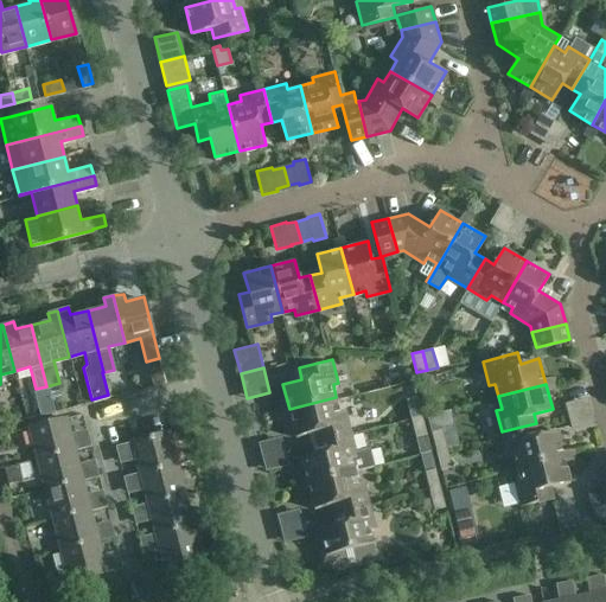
[(565,395),(571,426),(593,421),(587,390),(565,395)]
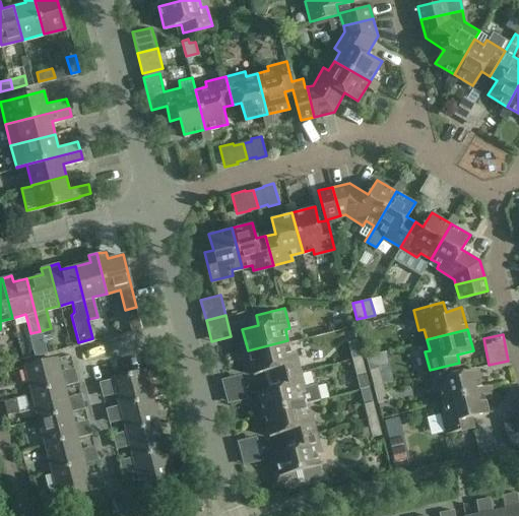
[(351,357),(362,355),(358,339),(347,341),(351,357)]
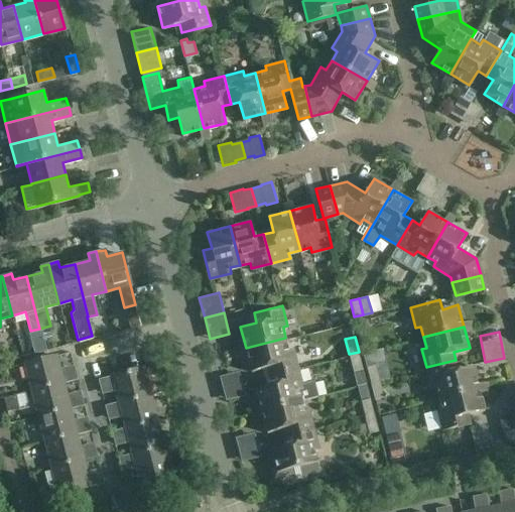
[(269,374),(298,367),(293,348),(288,349),(285,338),(246,348),(251,370),(267,366),(269,374)]
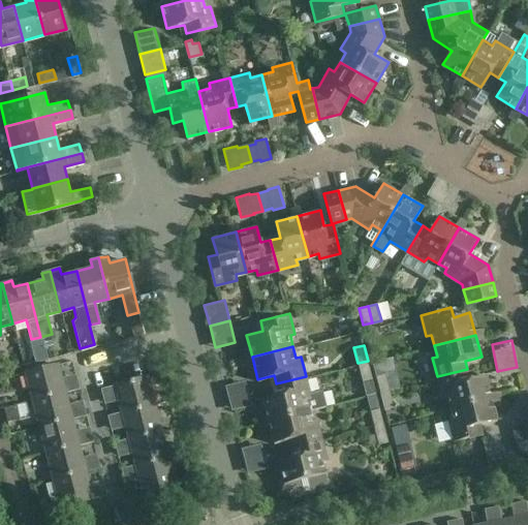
[(368,361),(358,363),(362,380),(372,377),(368,361)]
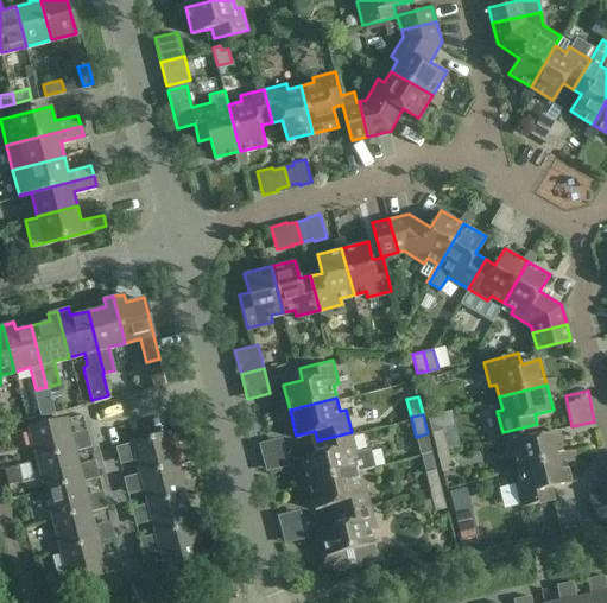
[(36,457),(90,443),(88,435),(80,437),(77,430),(70,432),(65,416),(27,425),(36,457)]
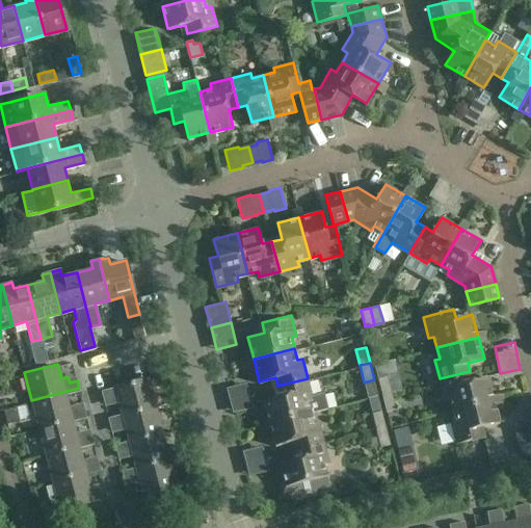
[(453,410),(495,398),(488,377),(472,383),(470,371),(440,378),(445,400),(450,398),(453,410)]
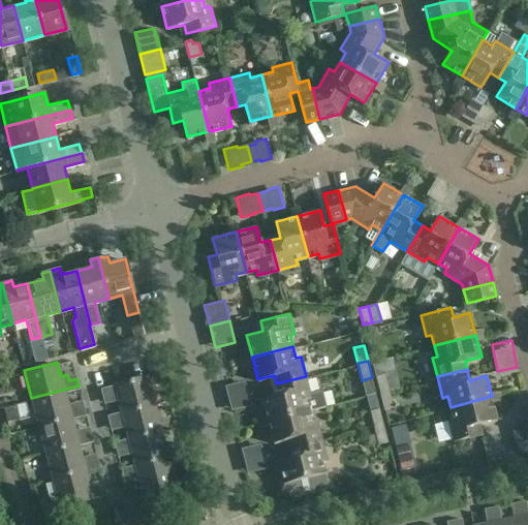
[(379,392),(390,389),(385,371),(375,374),(379,392)]
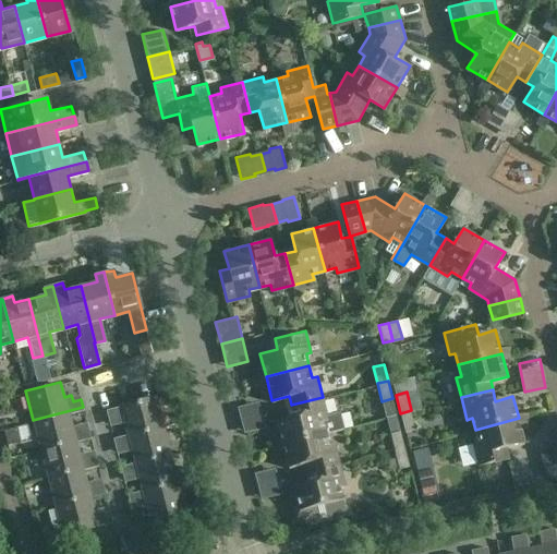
[(112,436),(113,437),(162,424),(155,396),(106,409),(108,417),(116,414),(117,422),(123,420),(126,432),(112,436)]
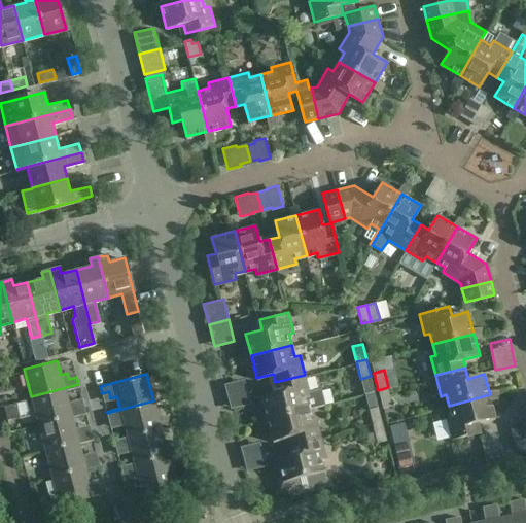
[(305,375),(275,382),(278,391),(261,395),(267,418),(307,408),(308,408),(323,404),(320,387),(309,390),(305,375)]
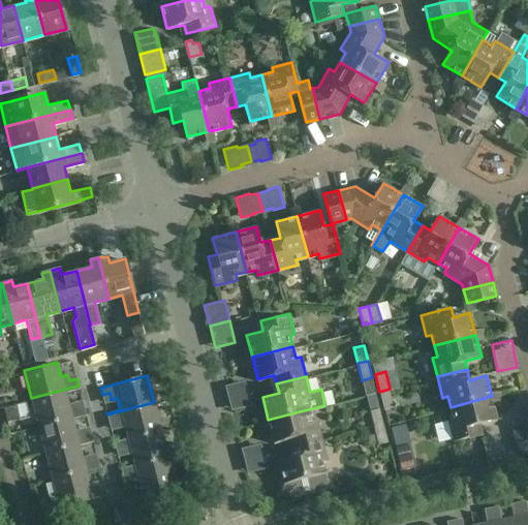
[(79,387),(79,385),(31,398),(38,425),(85,412),(84,405),(75,407),(74,400),(66,403),(64,391),(79,387)]
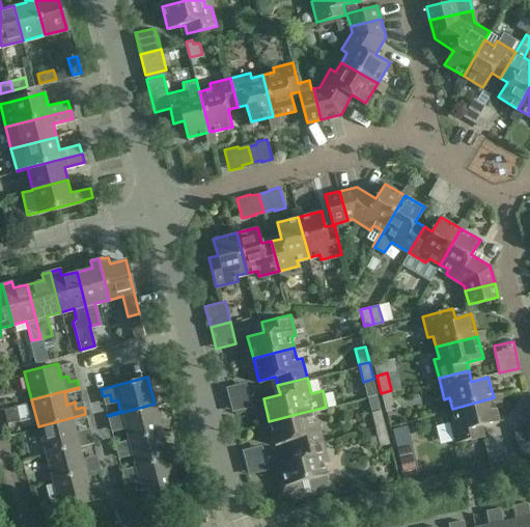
[(391,390),(381,393),(385,410),(395,408),(391,390)]
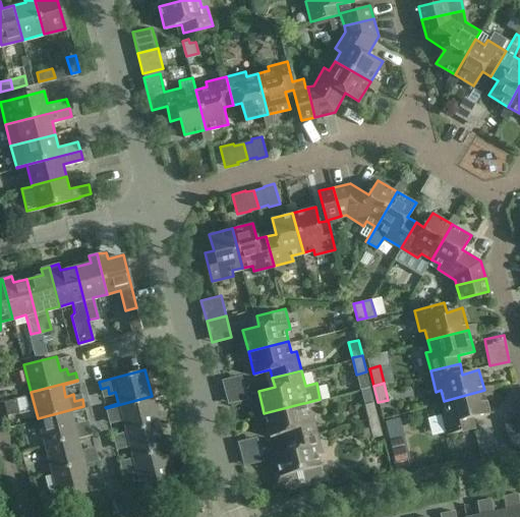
[(484,390),(444,401),(446,412),(442,413),(447,434),(476,426),(474,417),(490,413),(484,390)]
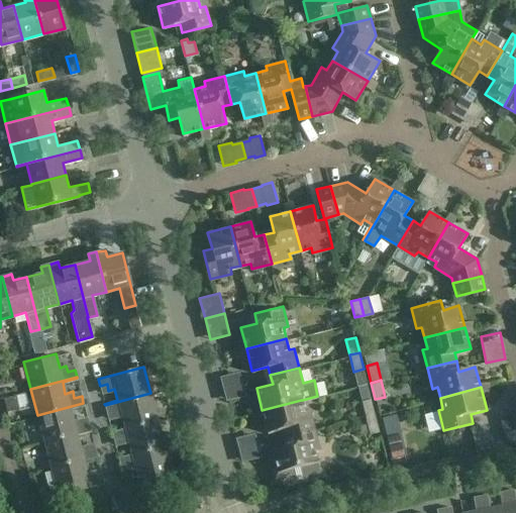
[(150,393),(105,405),(106,412),(114,410),(115,416),(121,415),(124,426),(111,429),(111,431),(158,419),(150,393)]
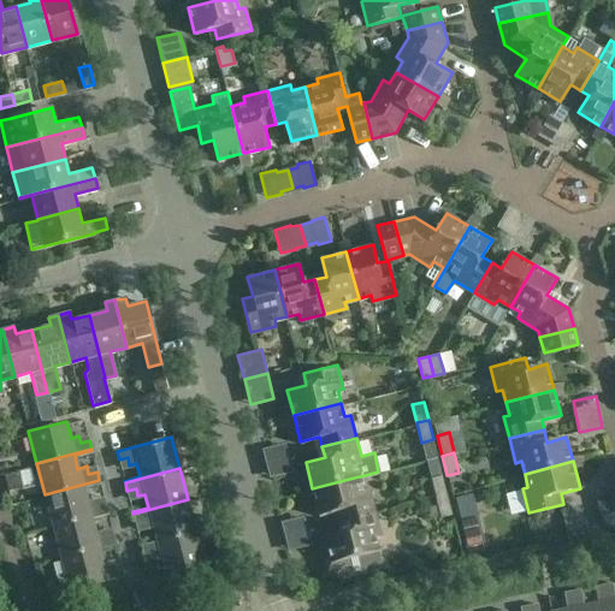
[(23,487),(18,469),(4,473),(9,491),(23,487)]
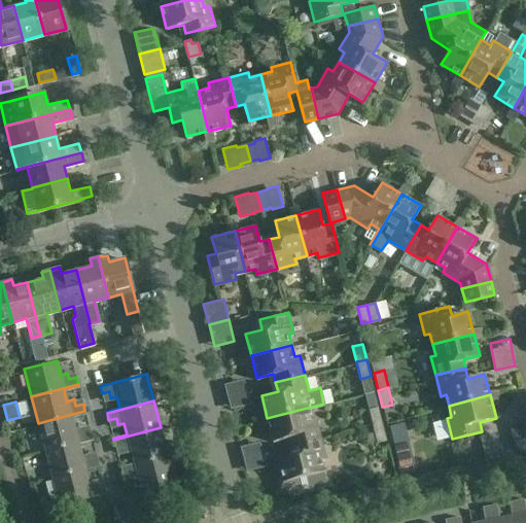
[(373,424),(382,422),(378,405),(367,407),(373,424)]
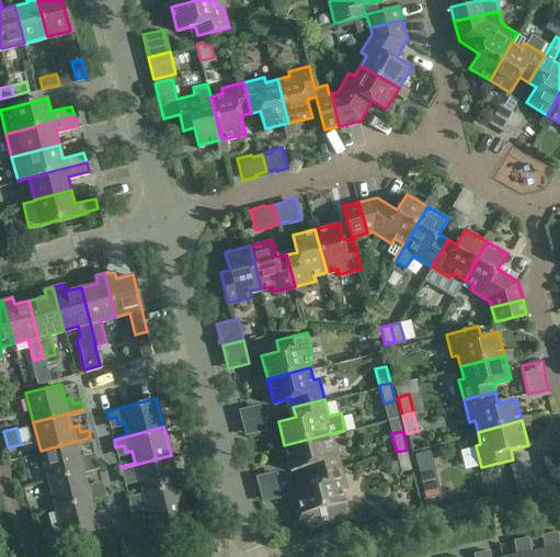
[(310,475),(342,466),(335,444),(330,446),(328,434),(327,434),(284,445),(290,468),(307,464),(310,475)]
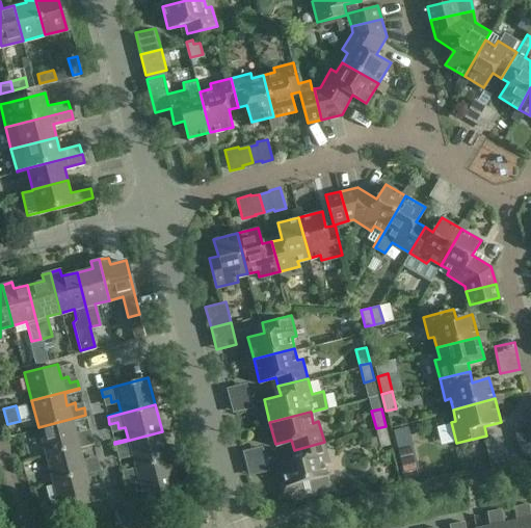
[(86,416),(85,415),(38,427),(45,454),(93,442),(90,434),(83,437),(82,430),(73,432),(71,420),(86,416)]
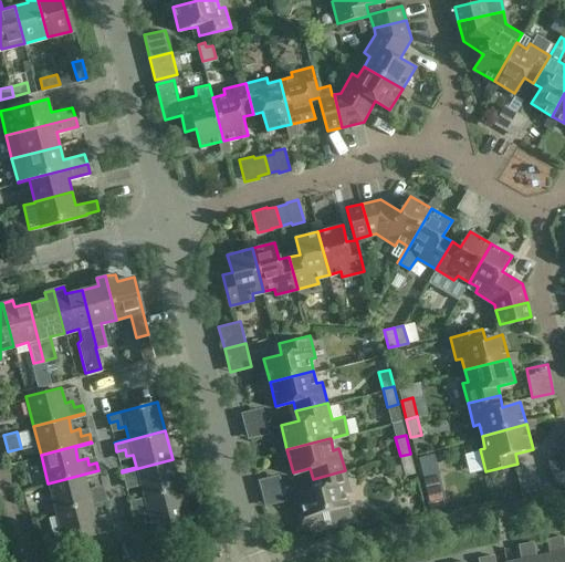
[(564,471),(564,453),(547,457),(552,475),(564,471)]
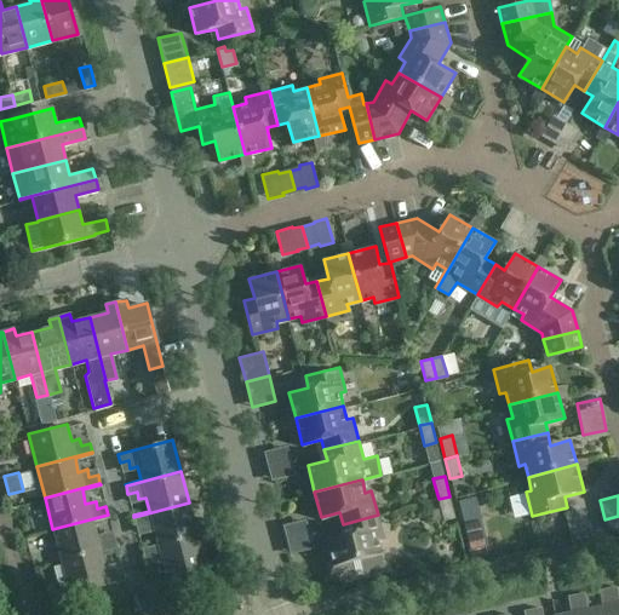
[(450,496),(439,499),(443,519),(456,517),(450,496)]
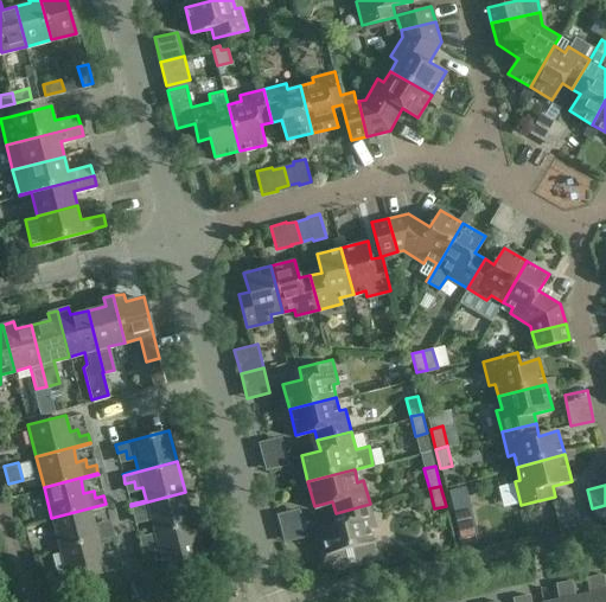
[(185,492),(131,506),(133,514),(141,512),(144,519),(151,518),(154,531),(138,535),(139,536),(193,522),(185,492)]
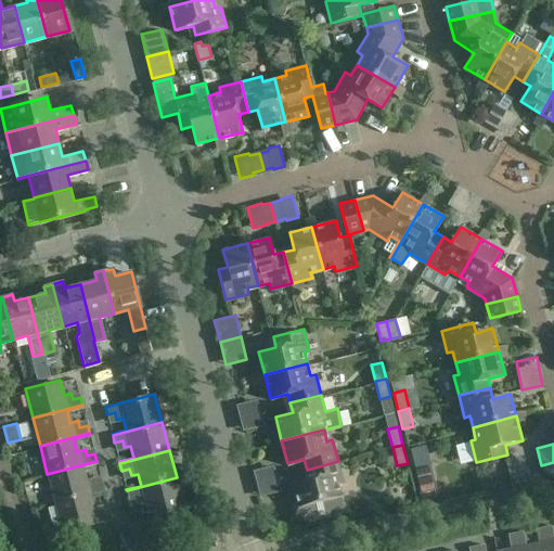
[(419,483),(433,478),(424,455),(411,459),(419,483)]
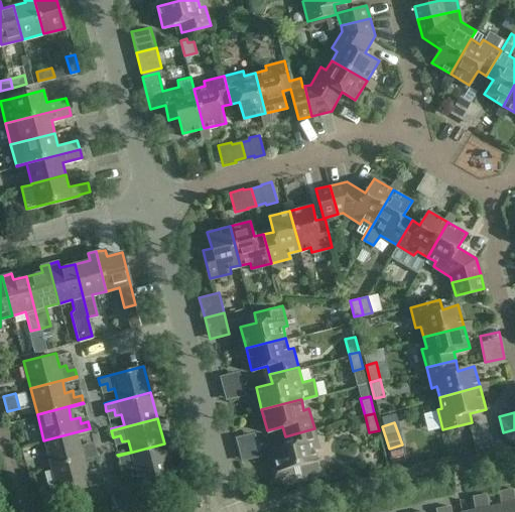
[(90,429),(90,428),(43,440),(50,467),(97,455),(95,446),(87,449),(86,443),(78,445),(75,434),(90,429)]
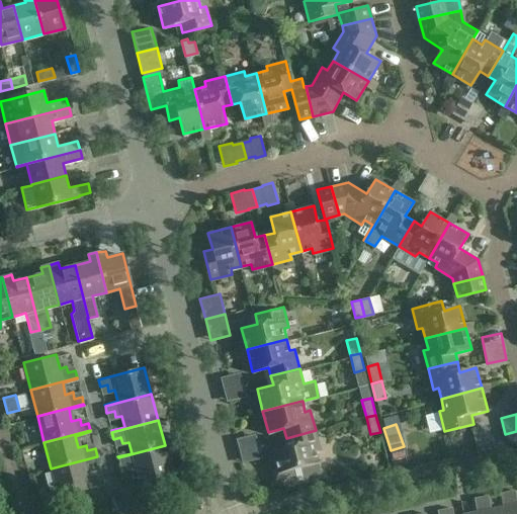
[(316,430),(286,438),(288,447),(272,451),(277,466),(266,469),(270,484),(296,477),(320,470),(315,451),(320,450),(316,430)]
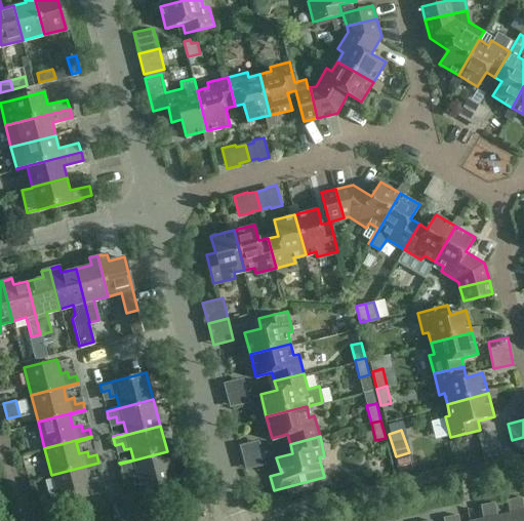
[(167,451),(120,464),(121,471),(129,470),(130,476),(137,475),(142,487),(174,479),(167,451)]
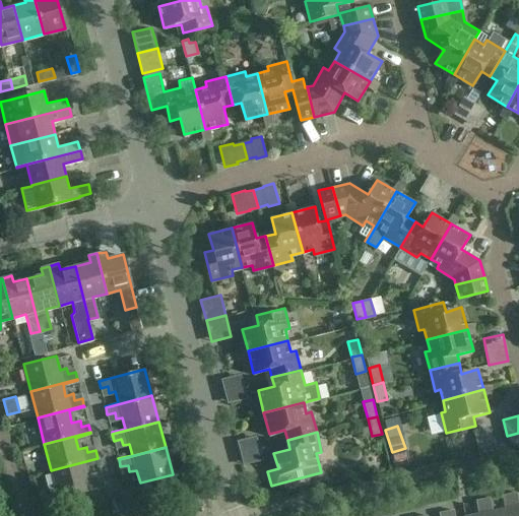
[(98,459),(98,458),(51,470),(58,497),(105,485),(102,475),(94,477),(93,472),(83,475),(81,463),(98,459)]
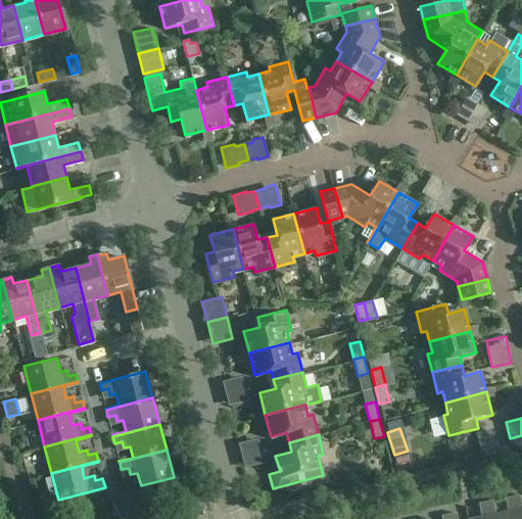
[(492,499),(495,518),(521,518),(521,511),(519,493),(511,494),(513,502),(506,503),(508,510),(495,513),(492,499)]
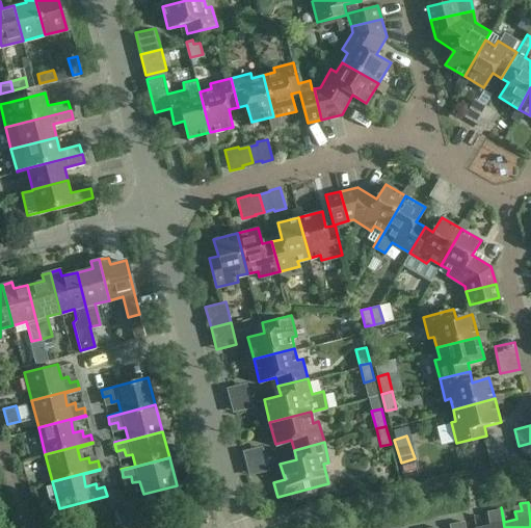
[(504,527),(501,507),(493,509),(495,516),(488,518),(489,524),(476,527),(475,527),(504,527)]
